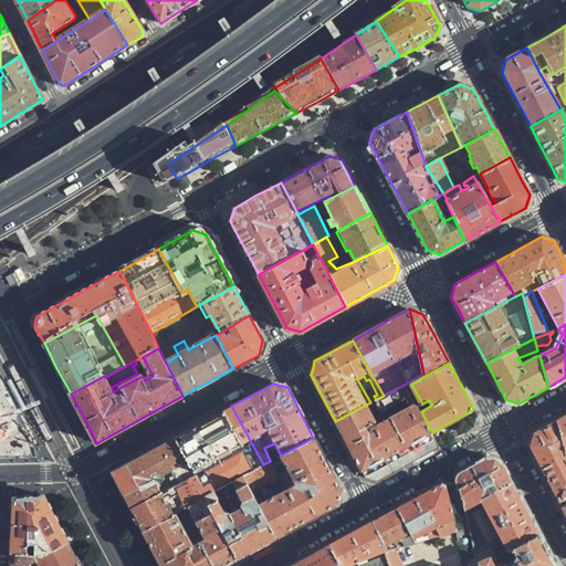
[(406,384),(384,396),(376,399),(370,402),(335,421),(349,449),(364,477),(378,482),(430,452),(439,447),(432,432),(421,411),(418,405),(371,430),(369,427),(378,422),(370,408),(378,404),(383,411),(411,397),(406,384)]
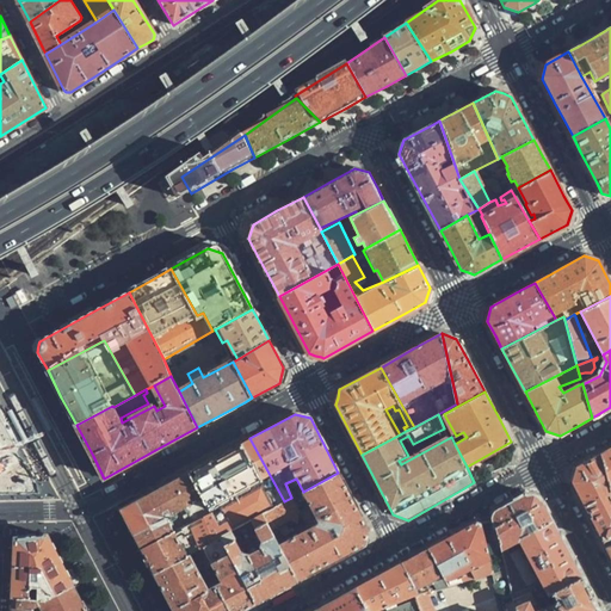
[(284,501),(250,438),(227,450),(198,466),(220,507),(233,531),(261,514),(284,501)]
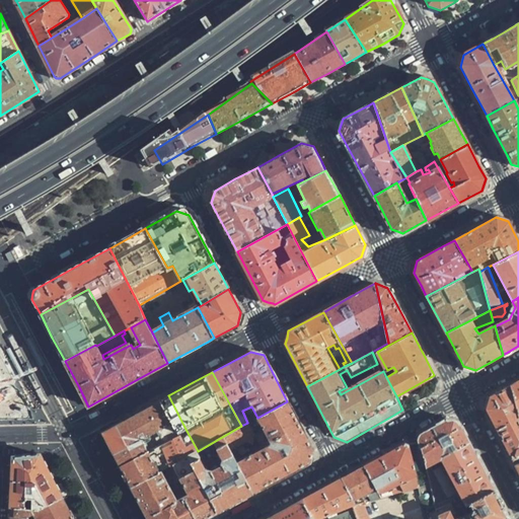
[(518,380),(510,385),(518,416),(518,415),(518,380)]
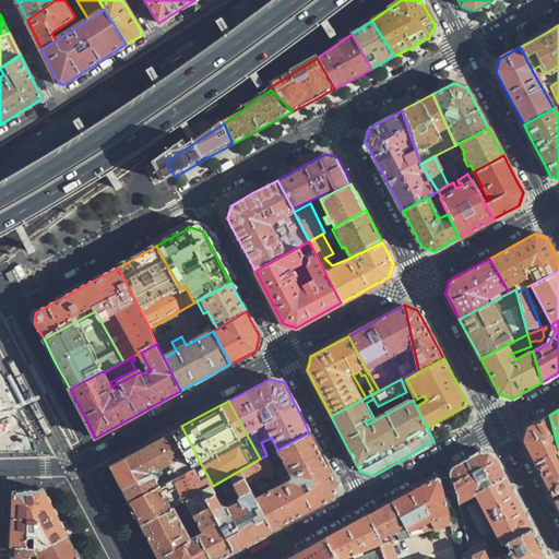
[(558,498),(558,458),(555,460),(552,454),(558,448),(549,415),(527,427),(523,441),(539,472),(555,500),(558,498)]
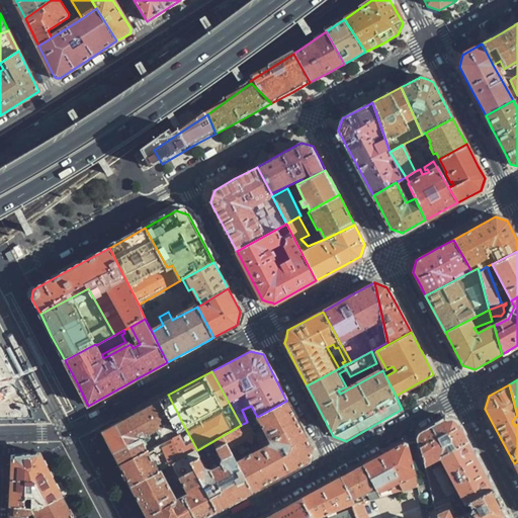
[(101,431),(101,432),(114,456),(118,464),(186,430),(168,395),(101,431)]
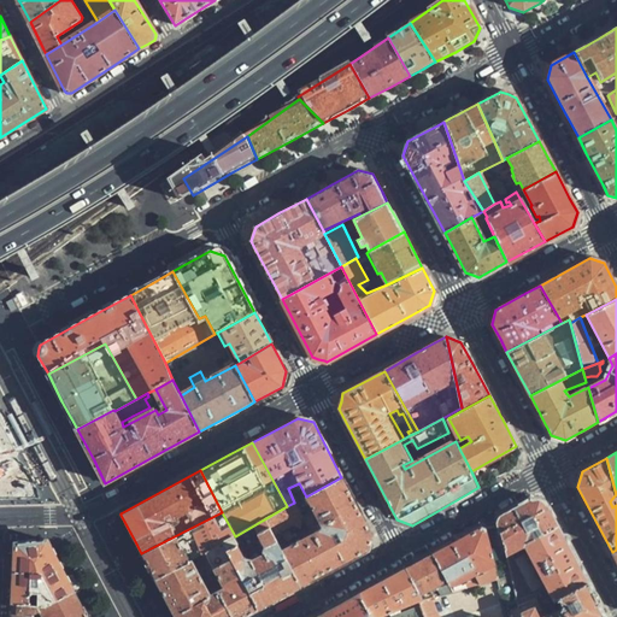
[(318,532),(281,551),(301,586),(348,559),(369,548),(371,535),(357,507),(341,477),(306,497),(319,523),(316,526),(318,532)]
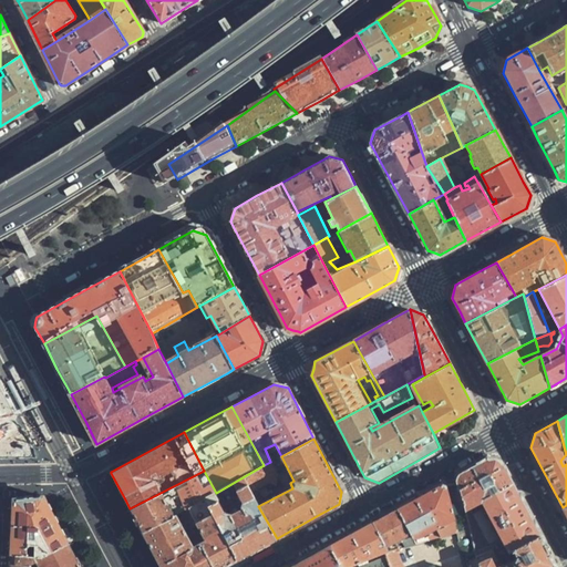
[(243,477),(253,495),(256,493),(255,490),(278,476),(275,471),(281,467),(282,464),(278,457),(270,462),(264,465),(243,477)]
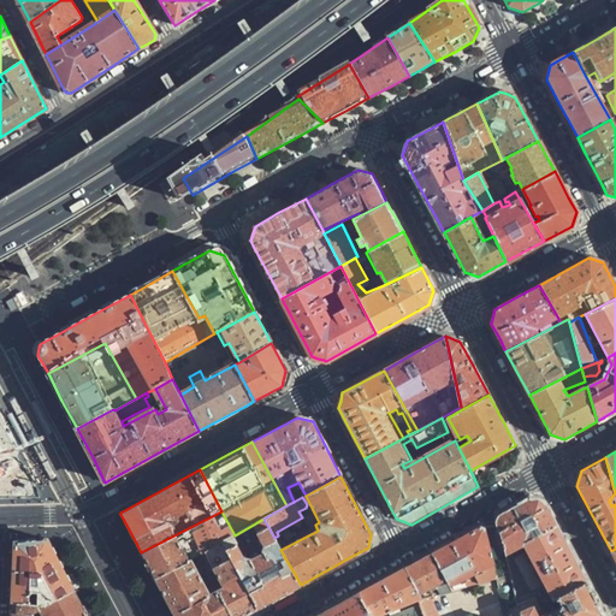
[(534,600),(535,602),(551,596),(525,544),(557,526),(546,503),(531,499),(515,508),(499,516),(497,526),(516,605),(534,600)]
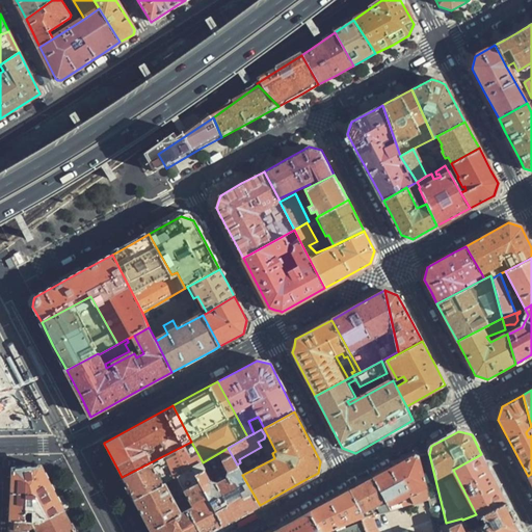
[(191,442),(122,477),(128,489),(134,500),(193,468),(203,462),(191,442)]
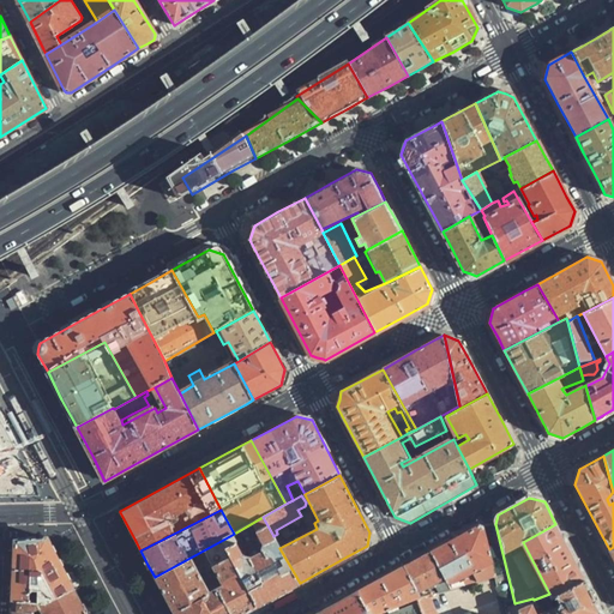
[(234,534),(223,540),(258,606),(293,587),(300,583),(280,548),(274,536),(263,517),(234,534)]
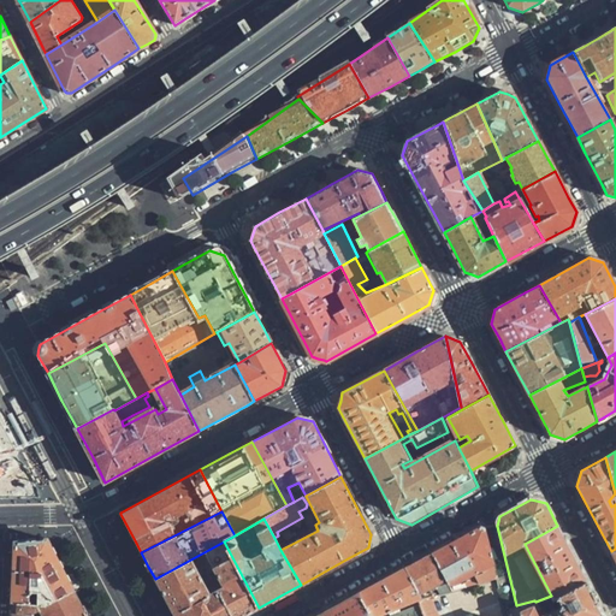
[(551,596),(554,600),(586,584),(572,555),(557,526),(525,544),(551,596)]
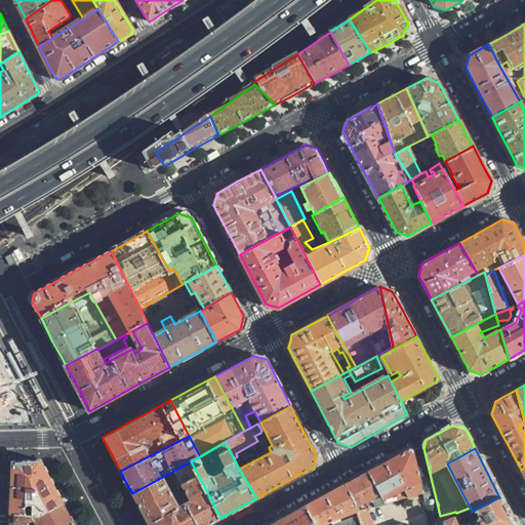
[(368,472),(385,505),(395,501),(392,496),(402,490),(406,498),(423,493),(412,450),(409,449),(389,460),(368,472)]
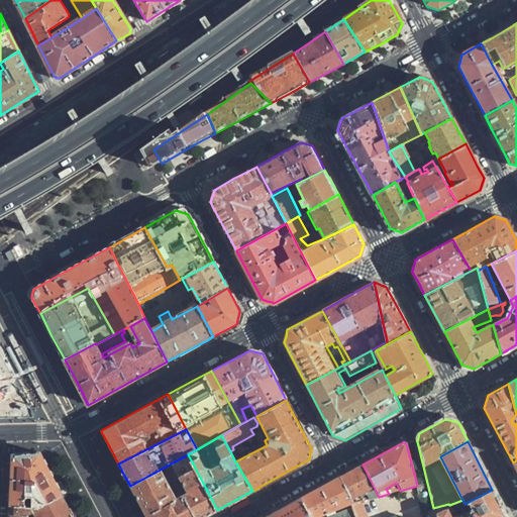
[(50,474),(39,451),(13,453),(12,485),(11,505),(38,506),(63,495),(50,474)]
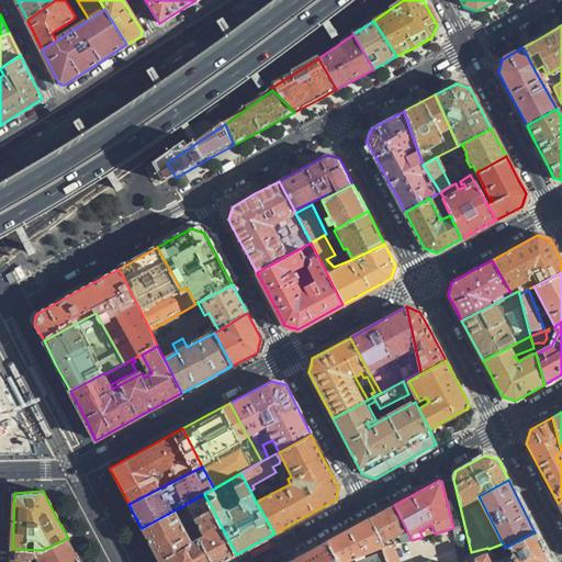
[(204,494),(142,528),(159,561),(222,561),(236,554),(204,494)]
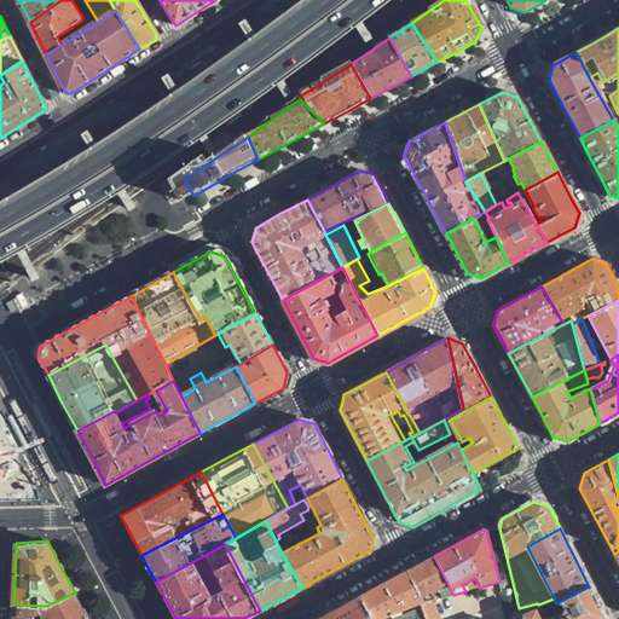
[(420,563),(406,571),(423,603),(433,601),(453,595),(434,556),(420,563)]
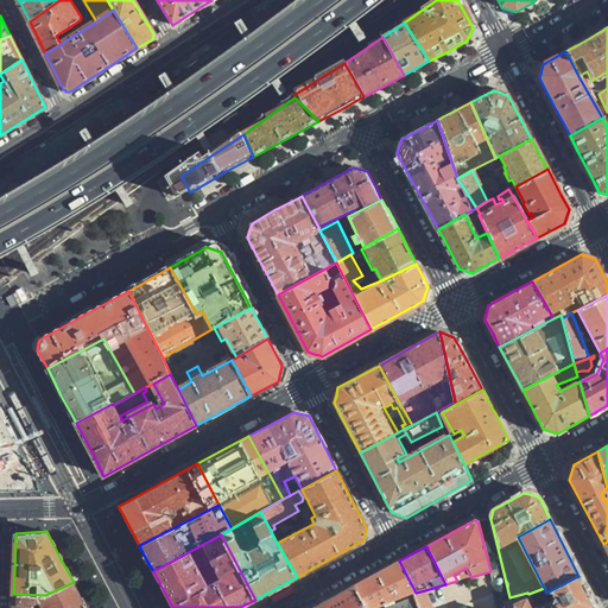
[(377,607),(405,596),(411,594),(416,593),(399,561),(375,574),(353,586),(365,607),(377,607)]
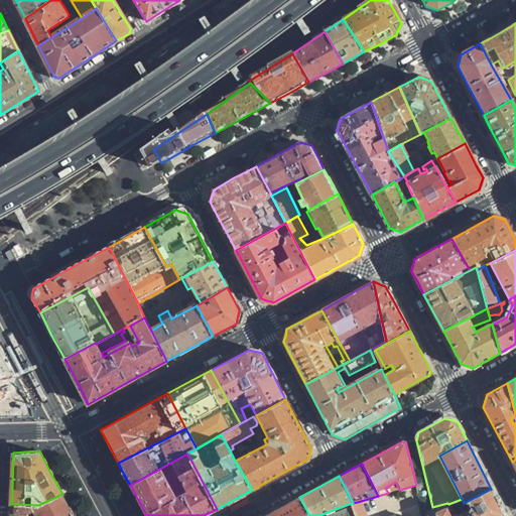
[(463,504),(467,512),(468,515),(505,515),(501,507),(491,489),(464,503),(463,504)]
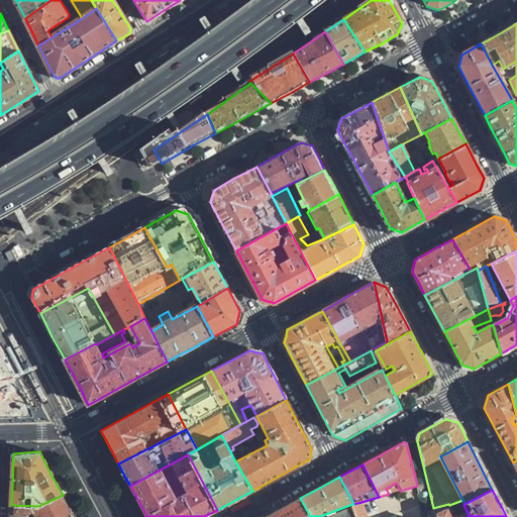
[(74,516),(63,495),(38,506),(11,505),(10,516),(31,516),(30,515),(36,512),(38,516),(74,516)]
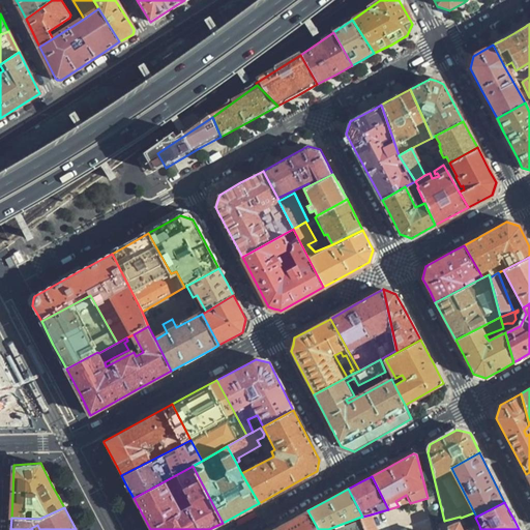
[(413,507),(388,511),(390,524),(415,519),(413,507)]
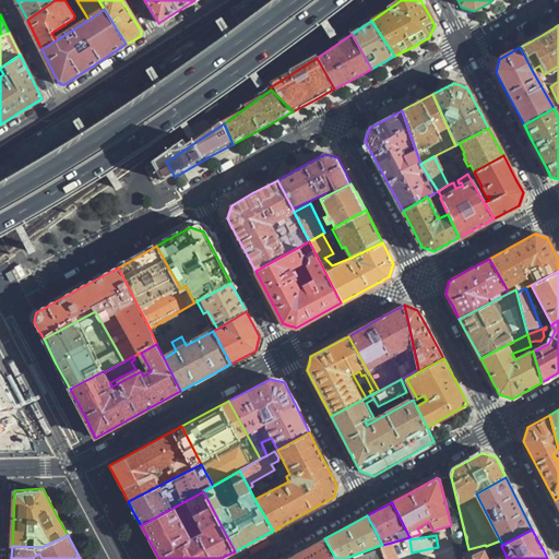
[(335,558),(324,538),(296,555),(287,558),(335,558)]
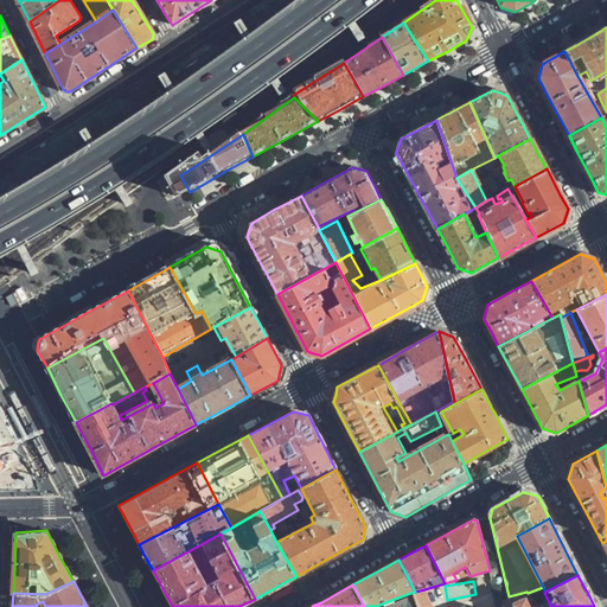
[(410,593),(413,598),(416,606),(432,606),(425,589),(415,592),(410,593)]
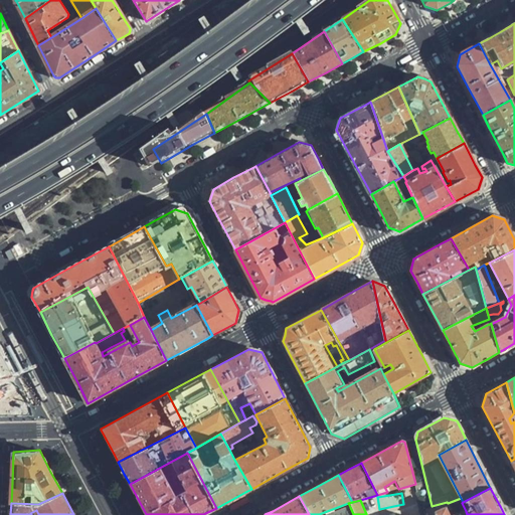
[(455,514),(448,503),(447,502),(432,506),(433,514),(467,514),(466,511),(455,514)]
